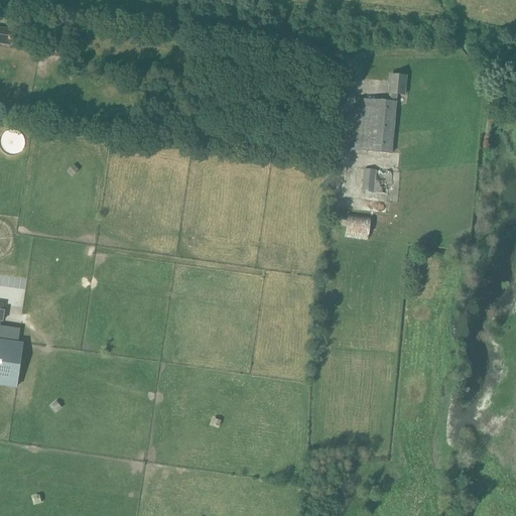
[(0,43),(10,45),(13,29),(0,27),(0,43)]
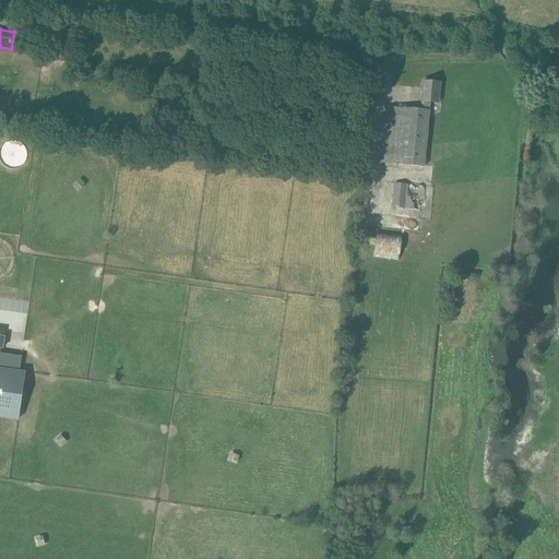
[(0,47),(0,56),(9,57),(10,49),(0,47)]
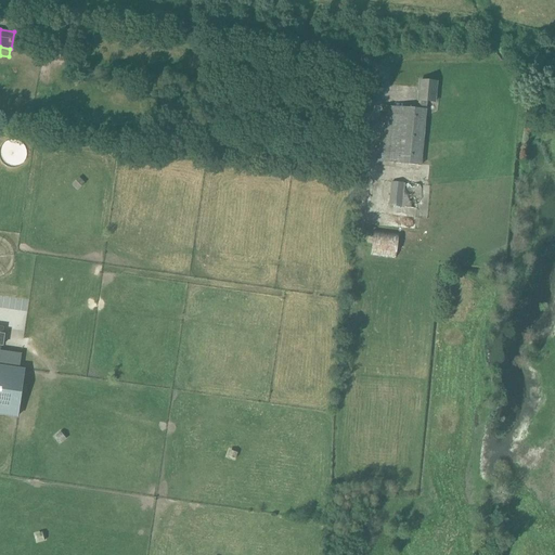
[(420,80),(417,101),(418,101),(417,108),(382,105),(377,162),(421,166),(426,110),(427,102),(435,102),(437,82),(420,80)]
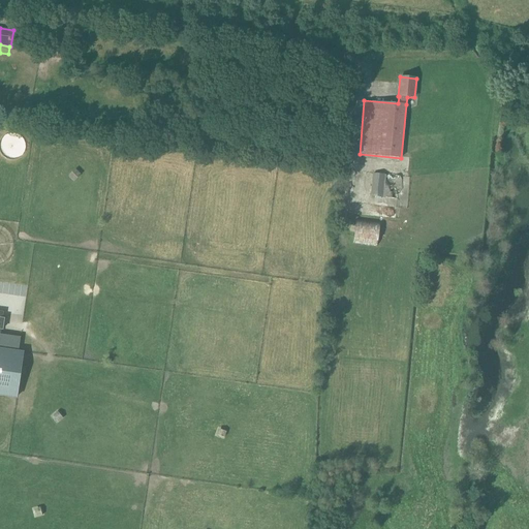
[(398,199),(400,176),(373,174),(370,196),(398,199)]
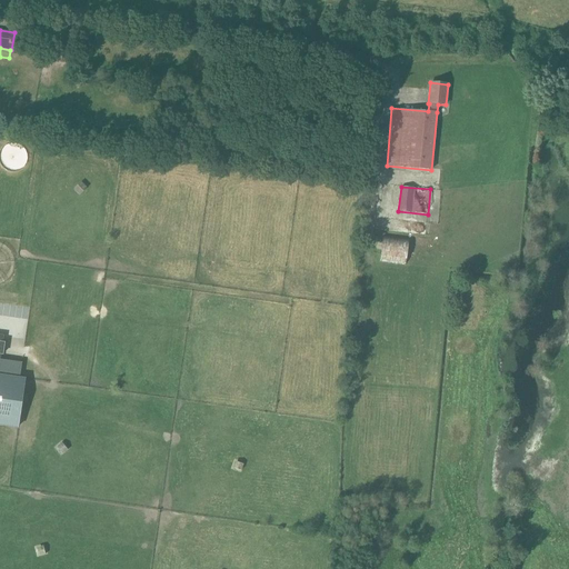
[(383,236),(380,262),(405,266),(409,239),(383,236)]
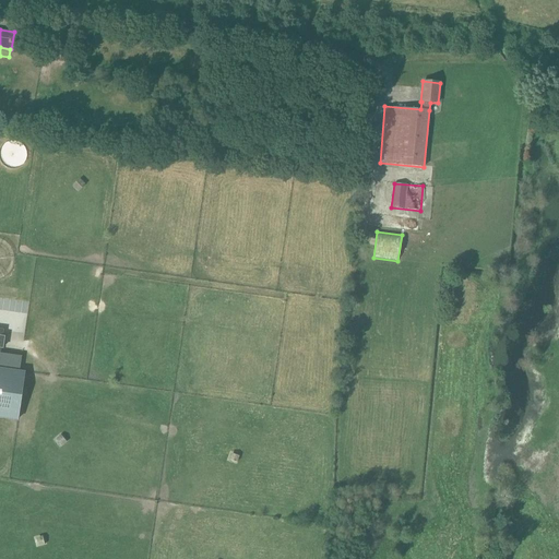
[(0,417),(18,419),(24,373),(0,369),(0,348),(2,348),(4,337),(2,337),(2,331),(0,330),(0,417)]
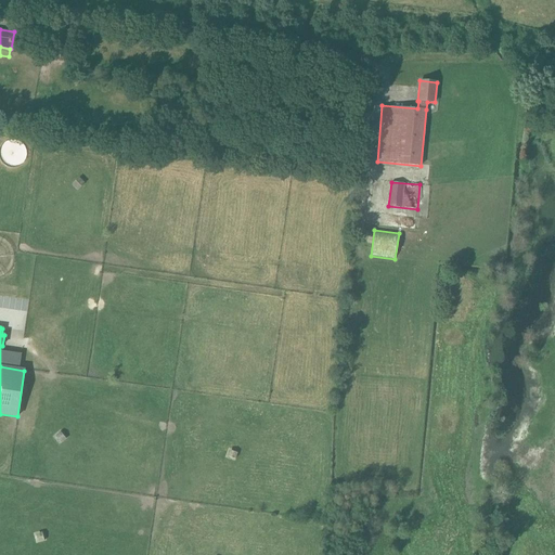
[(57,435),(52,438),(59,449),(64,447),(57,435)]
